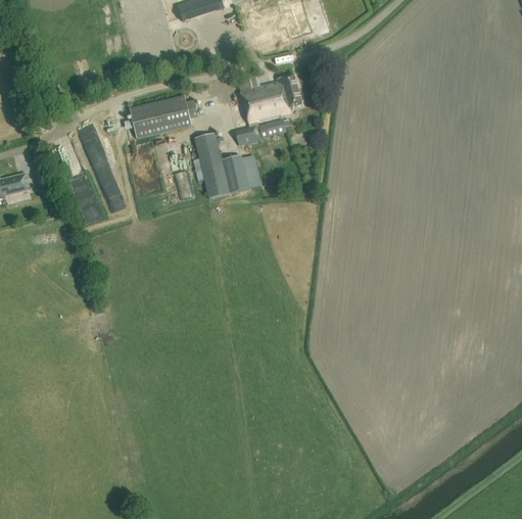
[(184,0),(180,1),(183,16),(203,11),(202,5),(211,3),(212,5),(222,3),(221,0),(184,0)]
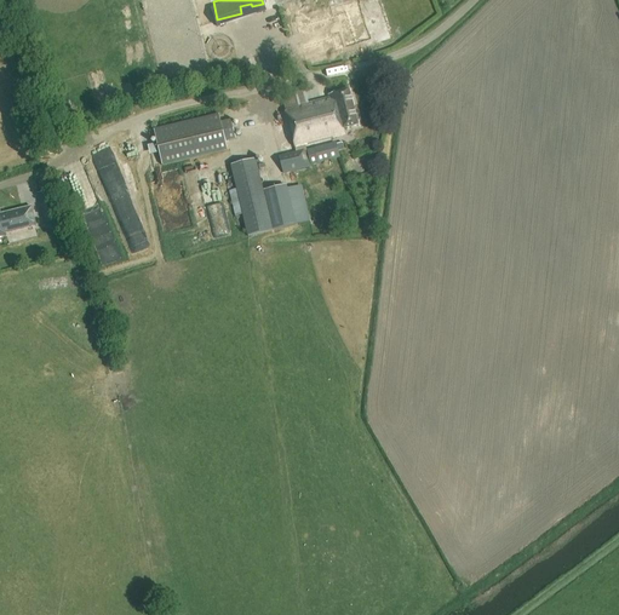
[(311,56),(364,42),(353,4),(301,18),(311,56)]
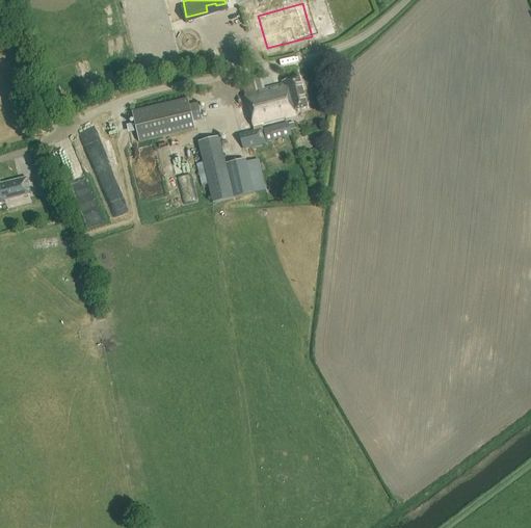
[(282,80),(254,87),(251,79),(241,81),(244,90),(253,122),(295,110),(294,107),(307,104),(299,73),(282,78),(282,80)]
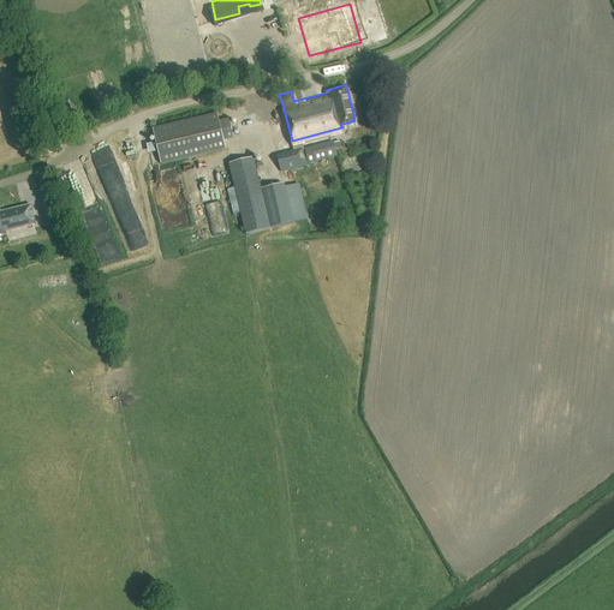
[(228,118),(219,120),(218,119),(215,112),(151,127),(160,162),(224,147),(222,139),(224,138),(233,136),(228,118)]
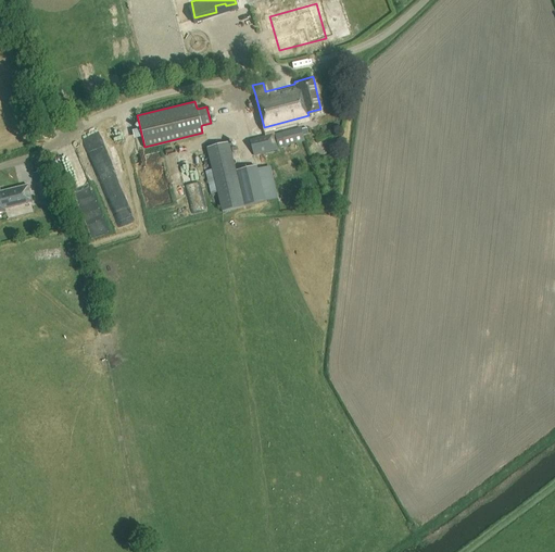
[(300,124),(249,137),(253,152),(278,146),(277,145),(303,138),(302,132),(307,130),(305,125),(301,126),(300,124)]
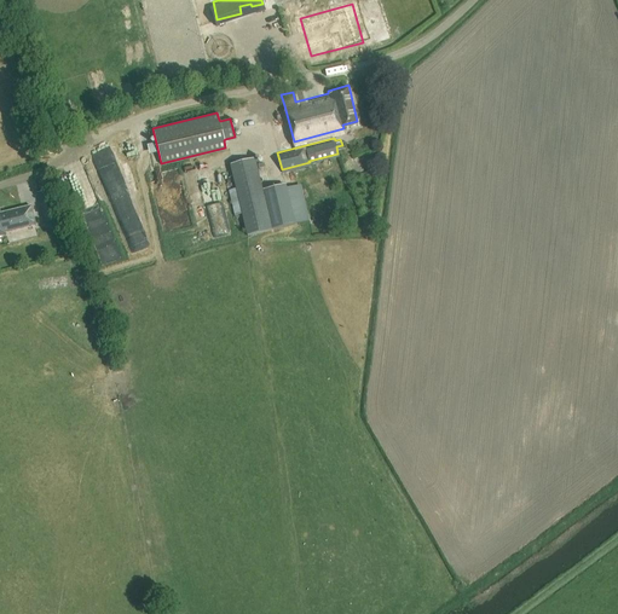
[(254,155),(229,161),(235,185),(227,186),(234,212),(241,210),(246,232),(309,218),(300,180),(286,184),(284,180),(261,186),(254,155)]
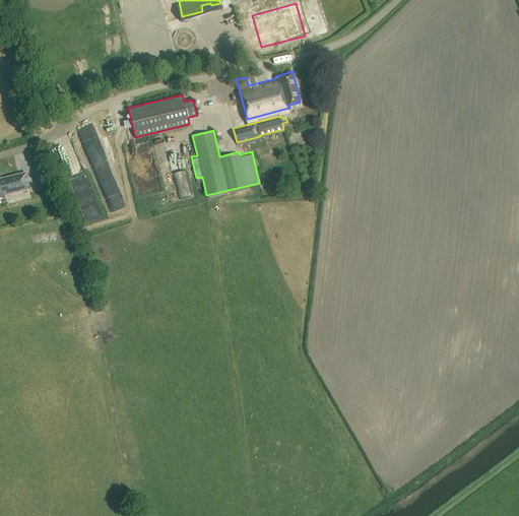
[(33,169),(37,184),(47,181),(43,166),(33,169)]
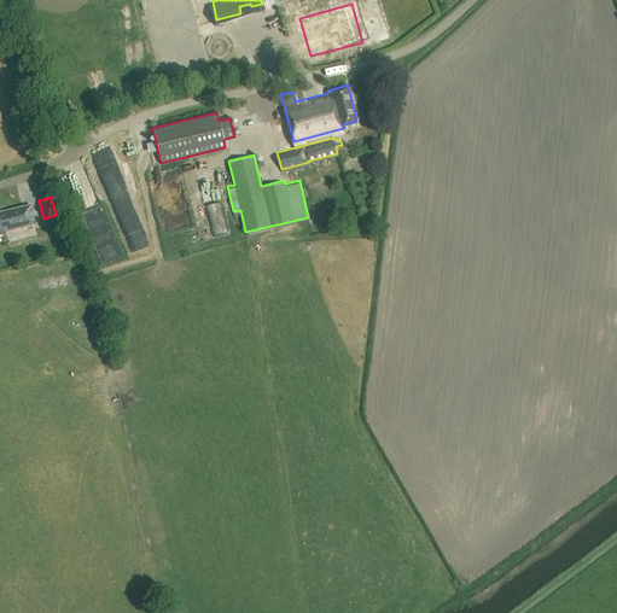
[(4,231),(34,223),(30,204),(0,211),(0,234),(5,233),(4,231)]
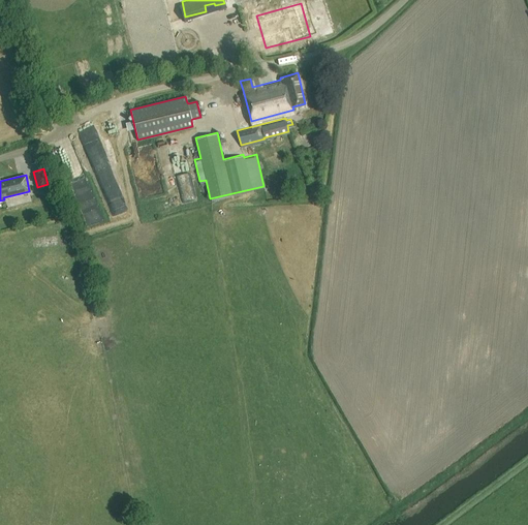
[(54,183),(48,185),(54,206),(55,206),(63,203),(60,192),(57,193),(54,183)]
